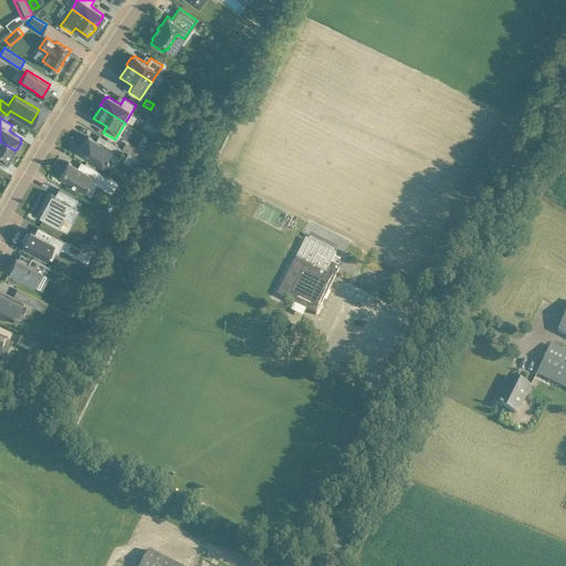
[(121,147),(106,138),(103,145),(92,137),(88,135),(85,139),(86,140),(80,150),(102,165),(106,158),(108,159),(109,157),(115,160),(115,159),(114,159),(121,147)]
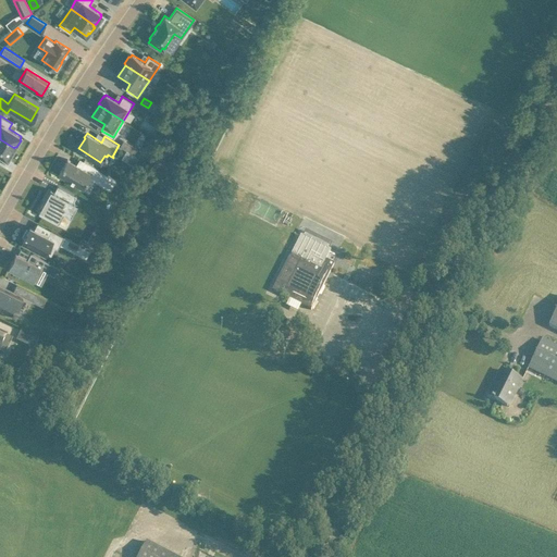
[(0,139),(0,153),(8,159),(8,158),(9,156),(11,157),(15,149),(13,149),(14,148),(0,139)]
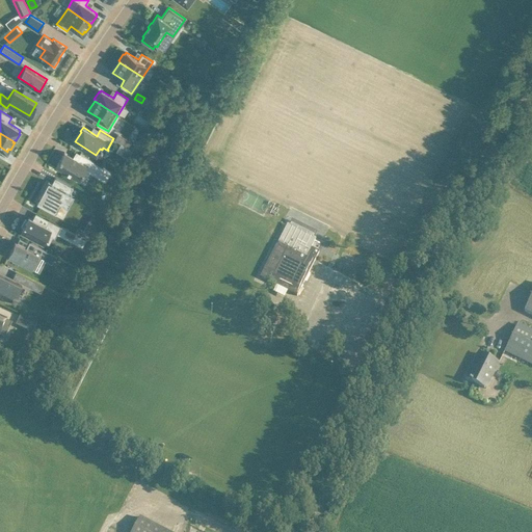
[(133,149),(137,142),(121,133),(117,139),(133,149)]
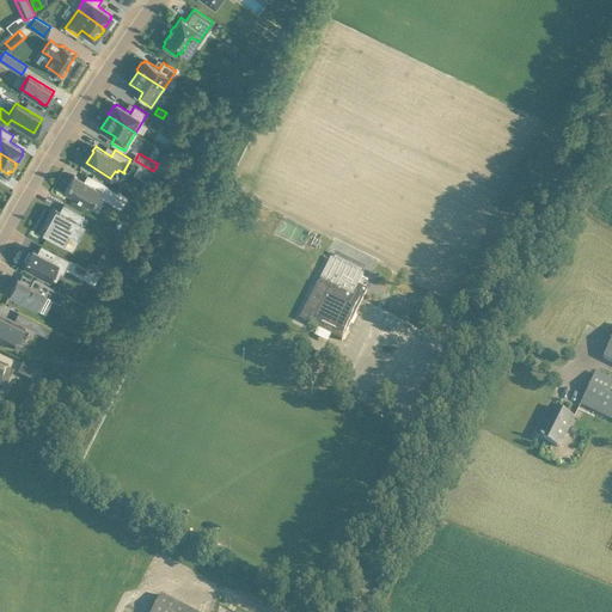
[(65,191),(86,204),(92,195),(101,200),(103,196),(121,207),(127,196),(92,176),(87,183),(74,175),(65,191)]
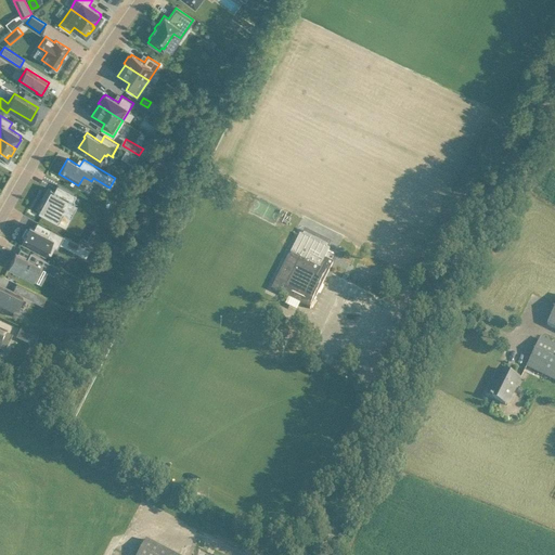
[(43,202),(38,210),(55,220),(59,221),(64,211),(71,216),(72,214),(77,203),(74,201),(76,195),(57,185),(54,191),(51,189),(50,189),(50,190),(43,202)]
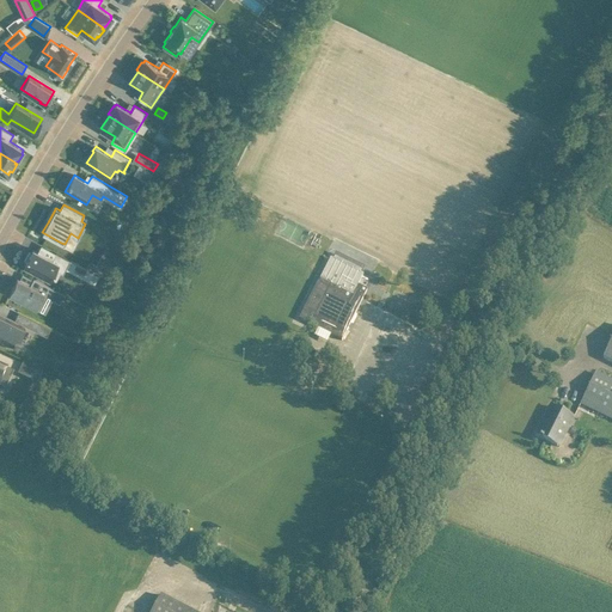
[(102,256),(111,261),(115,252),(105,248),(102,256)]
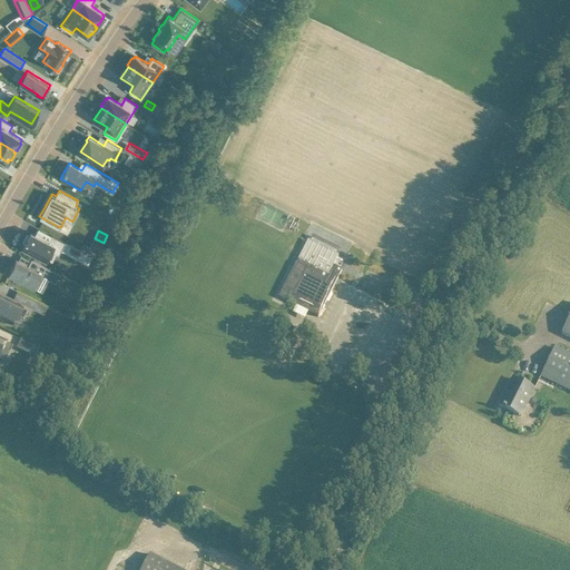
[(22,243),(25,244),(22,246),(47,259),(51,251),(59,255),(66,243),(52,235),(49,242),(30,232),(29,235),(27,234),(22,243)]
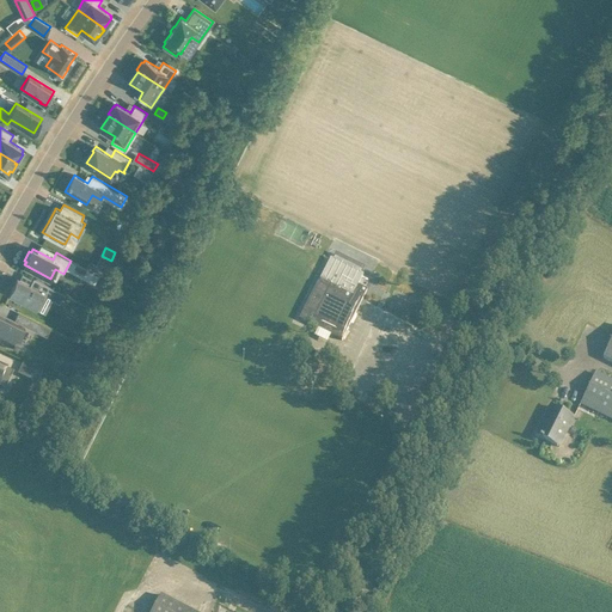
[(299,319),(341,340),(356,310),(356,311),(367,291),(365,289),(368,283),(361,280),(363,276),(330,259),(318,282),(299,319)]
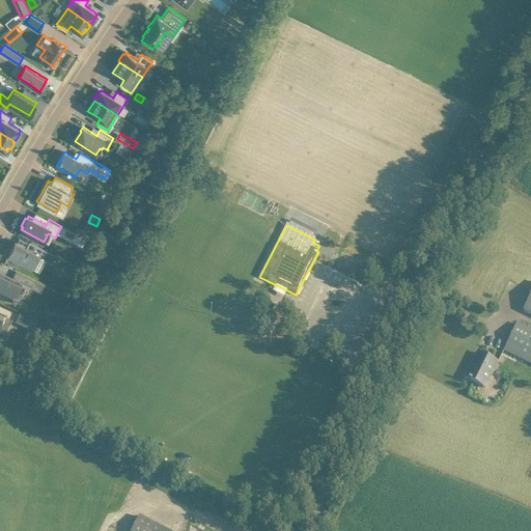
[(67,229),(63,236),(70,240),(74,232),(67,229)]
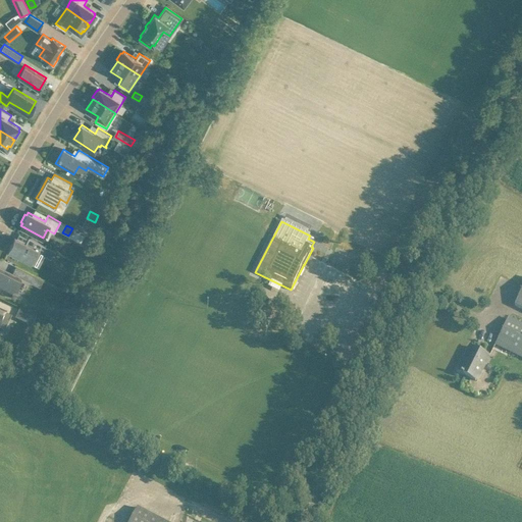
[(14,238),(7,251),(8,252),(9,250),(19,255),(18,257),(39,267),(45,255),(51,258),(55,251),(29,237),(25,243),(14,238)]
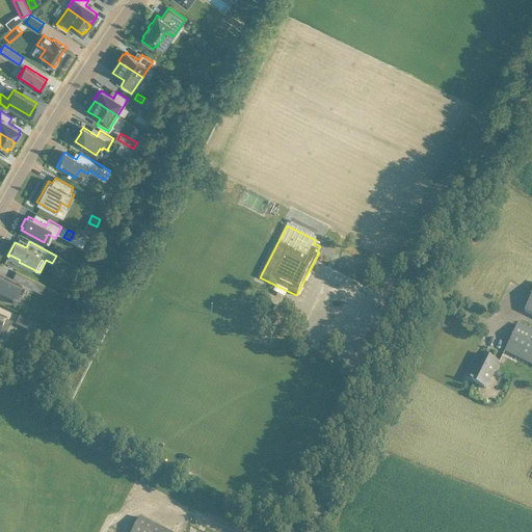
[(22,286),(0,274),(0,297),(12,304),(14,303),(12,303),(21,286),(22,286)]
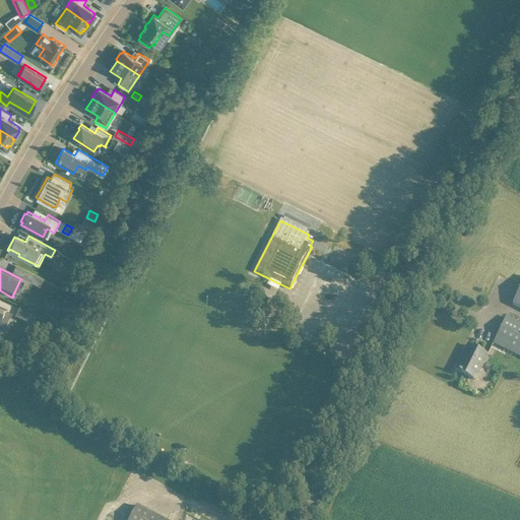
[(25,270),(22,276),(29,280),(33,273),(25,270)]
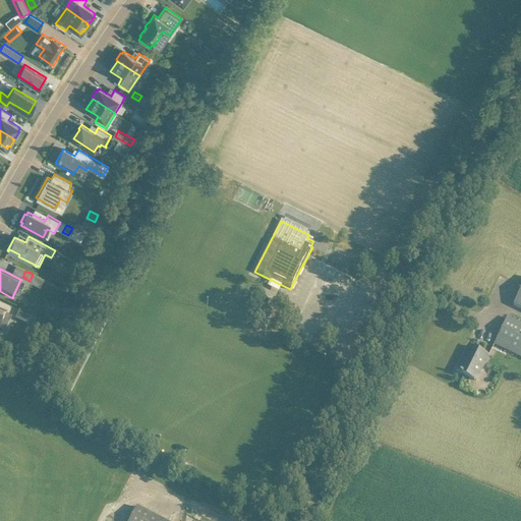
[(29,314),(24,323),(30,326),(34,316),(29,314)]
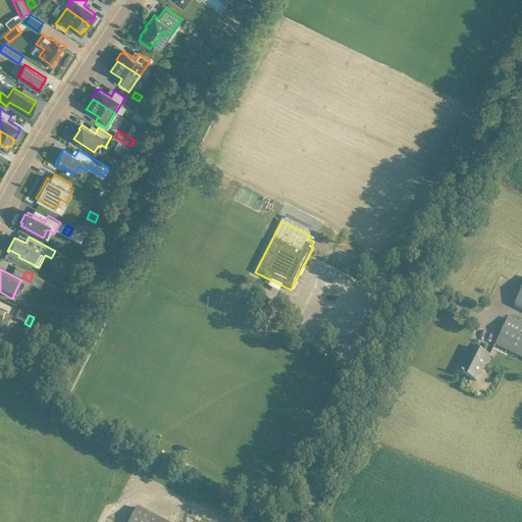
[(521,325),(508,319),(497,342),(521,354),(521,325)]
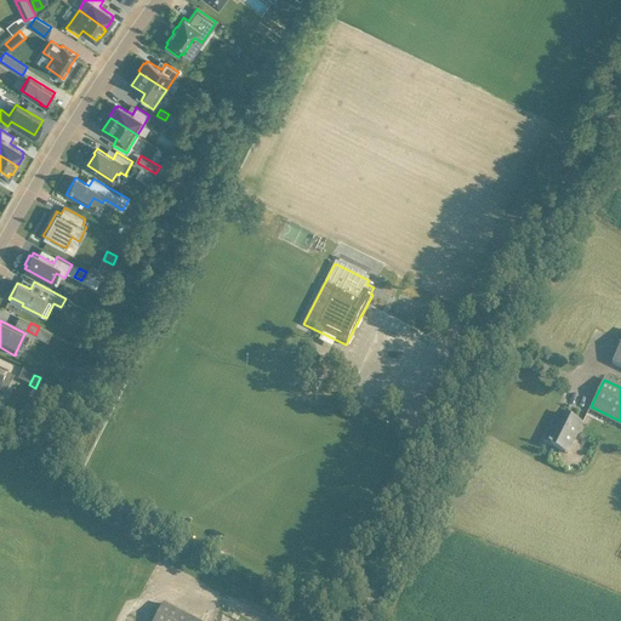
[(582,425),(570,420),(559,414),(546,443),(548,444),(547,445),(551,448),(551,446),(568,454),(582,425)]
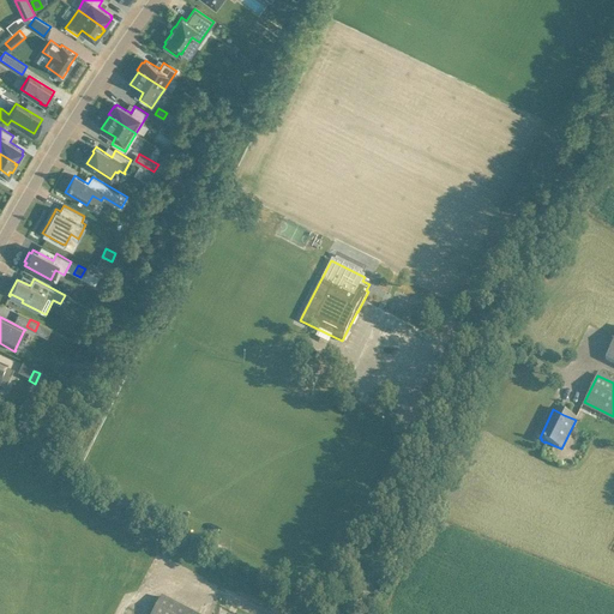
[(191,613),(161,597),(152,613),(191,613)]
